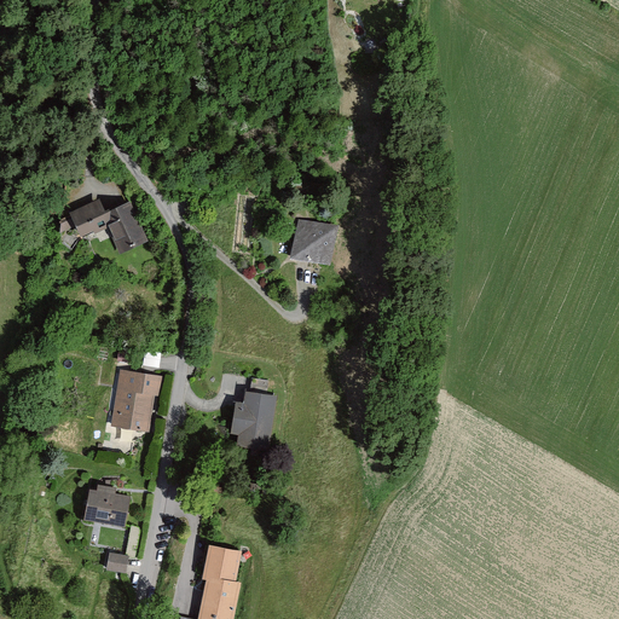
[(121,189),(67,213),(79,238),(108,226),(119,252),(144,241),(121,189)]
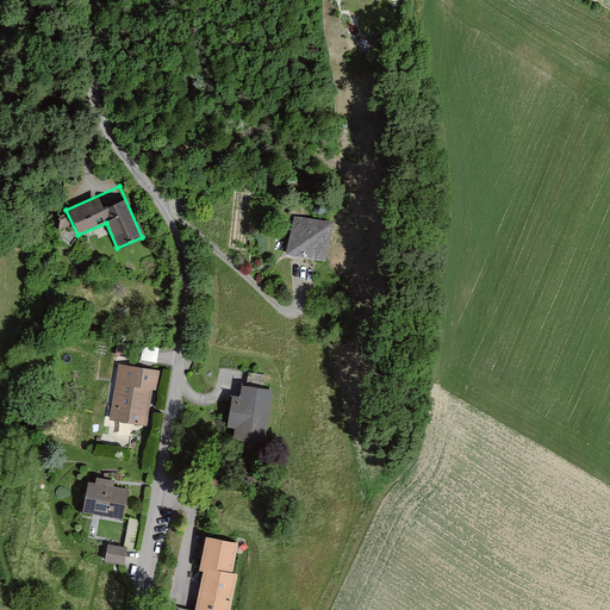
[(335,222),(296,219),(288,254),(291,256),(305,259),(322,259),(335,222)]
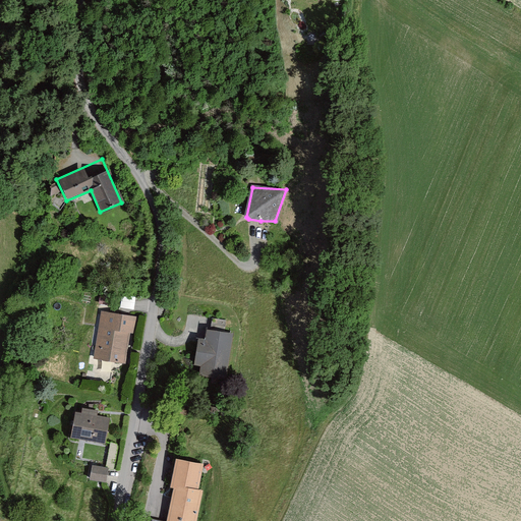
[(136,296),(122,294),(120,307),(134,309),(136,296)]
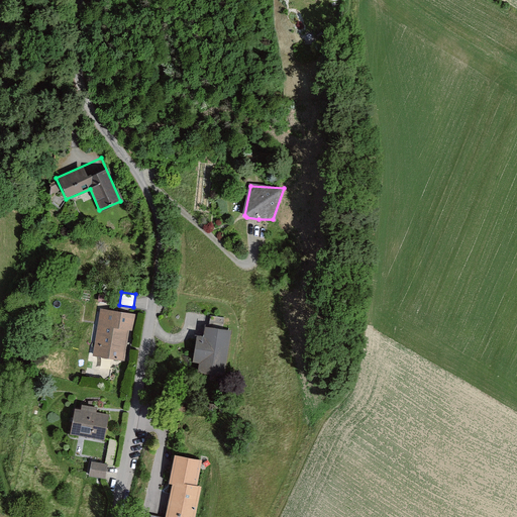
[(113,295),(100,293),(98,301),(111,303),(113,295)]
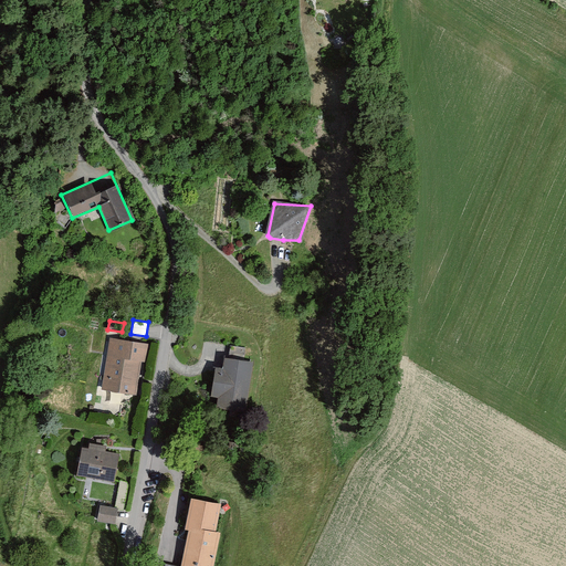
[(144,345),(108,339),(100,390),(135,397),(144,345)]
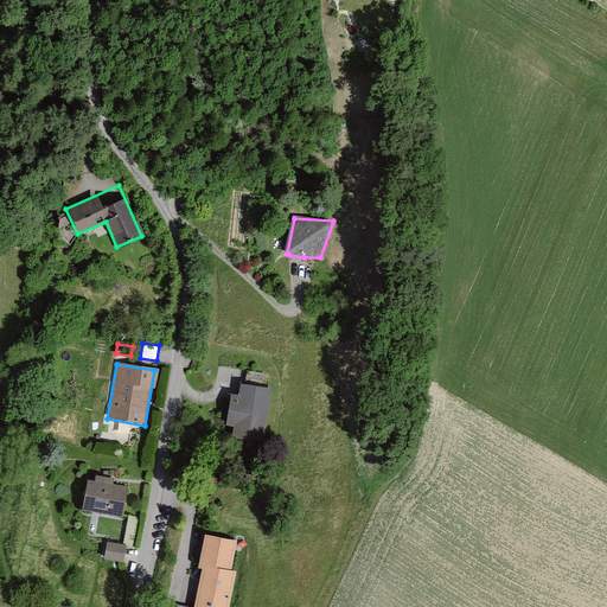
[(273,391),(223,387),(217,442),(268,447),(273,391)]
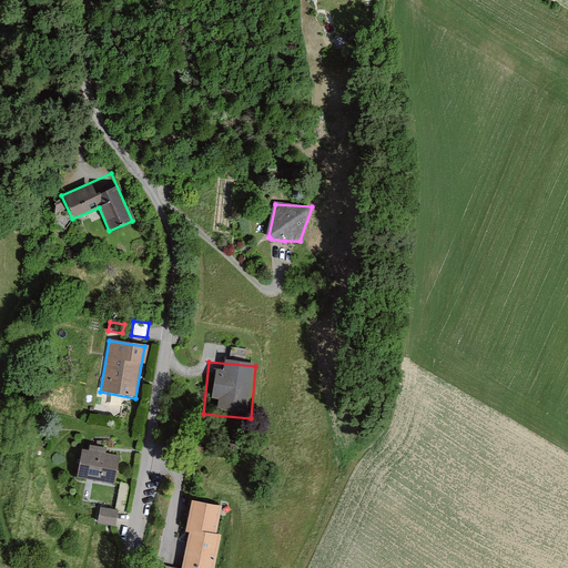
[(89,450),(82,448),(77,478),(114,485),(120,456),(105,453),(107,448),(90,445),(89,450)]
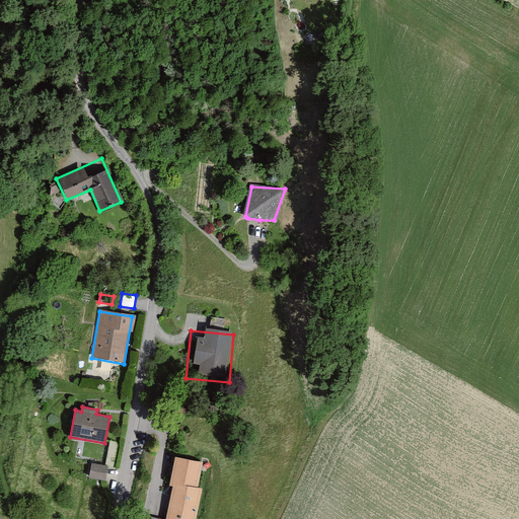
[(118,443),(107,441),(102,463),(114,466),(118,443)]
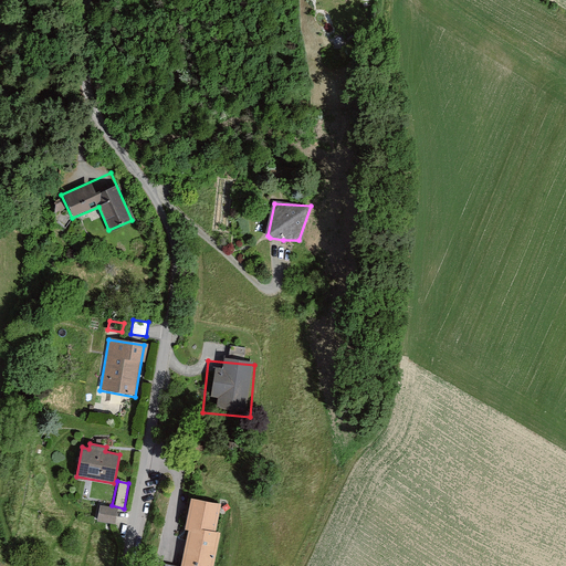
[(221,504),(194,499),(186,528),(189,532),(181,565),(213,565),(220,533),(217,532),(221,504)]
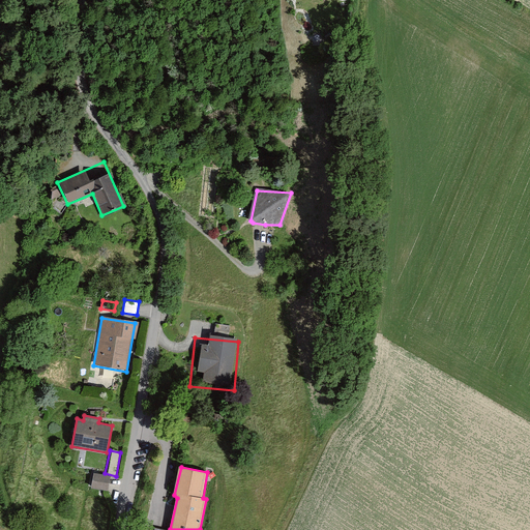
[(94,473),(91,488),(104,490),(108,491),(110,475),(94,473)]
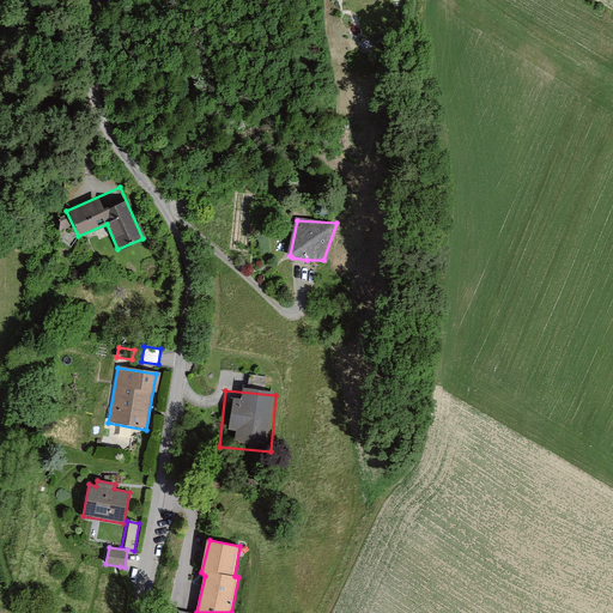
All buildings are outlined.
